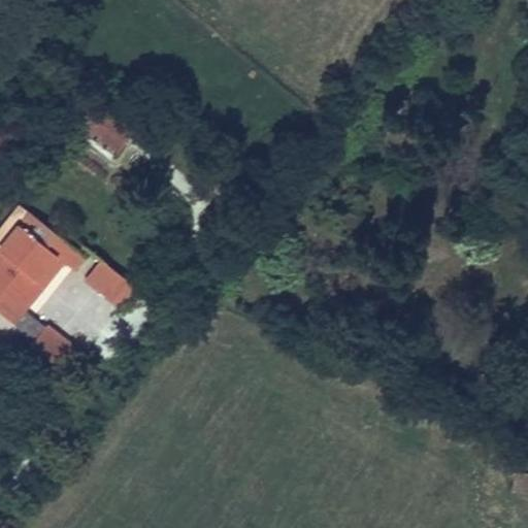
[(104,108),(85,134),(114,157),(134,131),(104,108)]
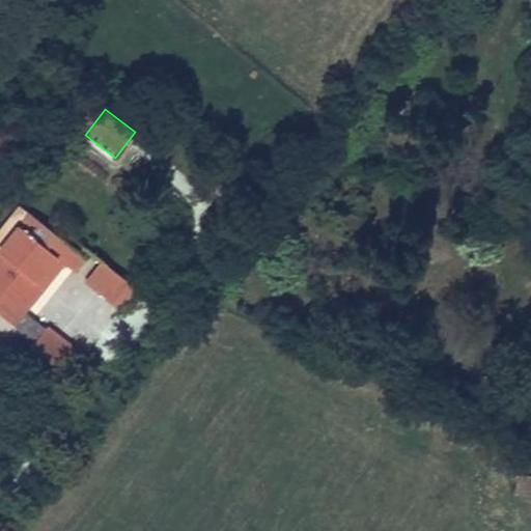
[(76,275),(87,260),(27,213),(0,246),(0,294),(25,314),(64,266),(76,275)]
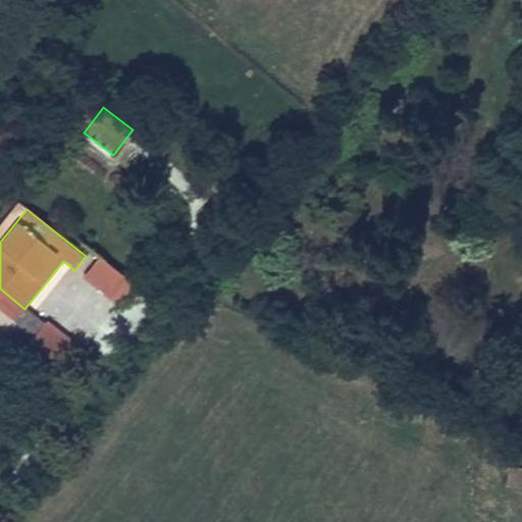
[(121,305),(135,288),(99,259),(86,278),(121,305)]
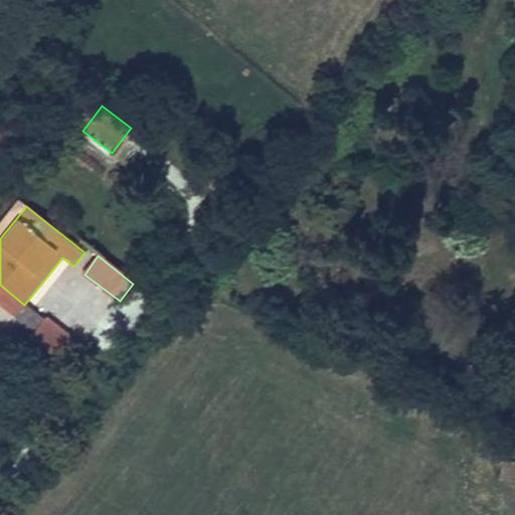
[(0,307),(13,318),(24,305),(0,285),(0,307)]
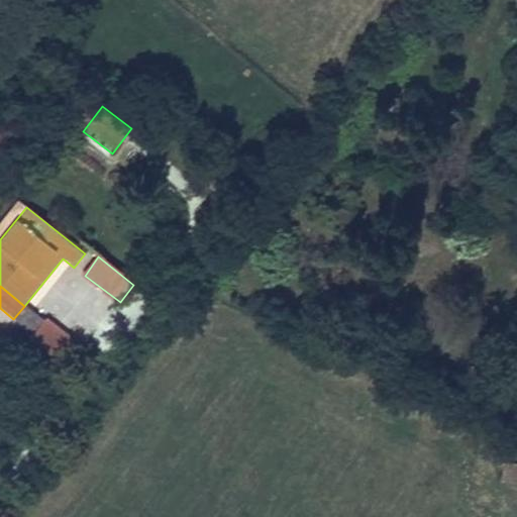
[(24,306),(13,319),(32,335),(44,321),(24,306)]
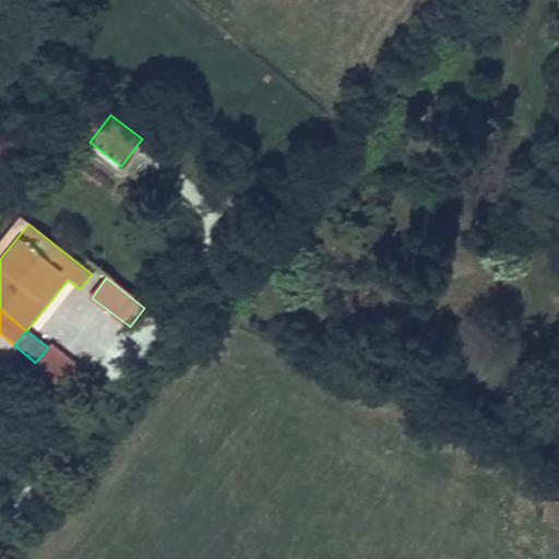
[(35,363),(33,367),(72,400),(91,377),(51,344),(48,347),(35,363)]
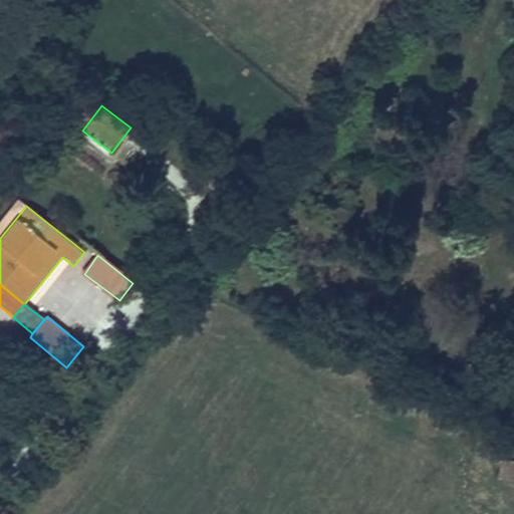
[(513,479),(513,459),(498,458),(497,478),(513,479)]
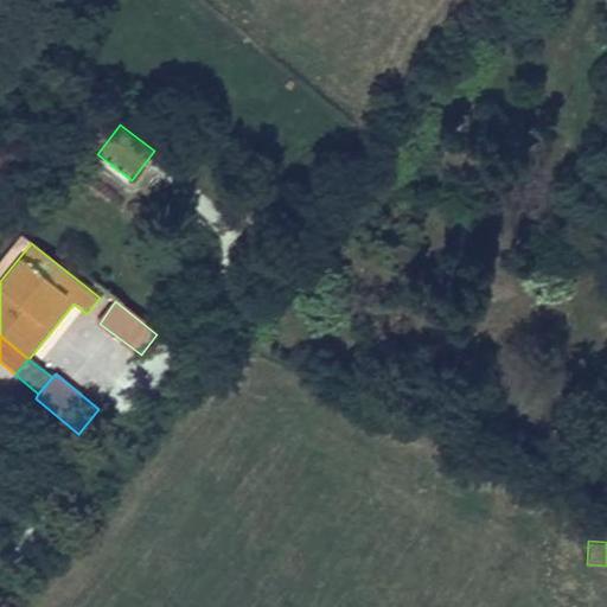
All buildings are outlined.
